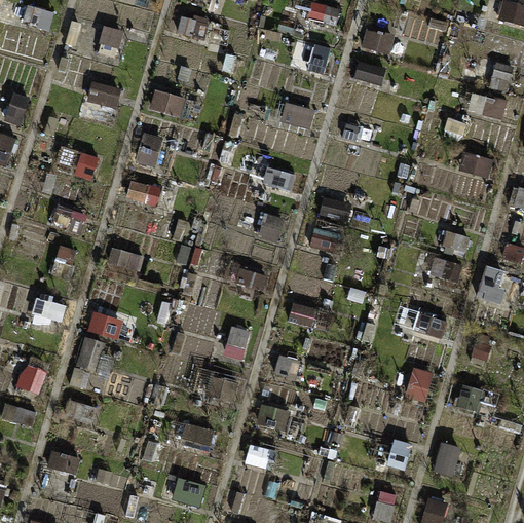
[(46,30),(51,11),(10,0),(2,0),(0,8),(0,21),(21,27),(23,21),(36,24),(35,27),(46,30)]
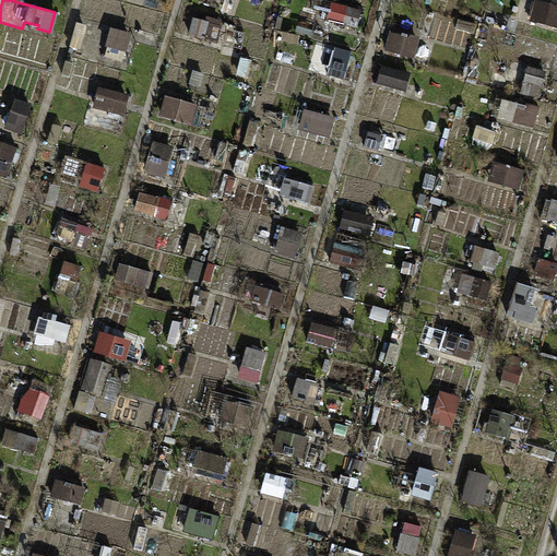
[(556,27),(556,4),(541,0),(536,0),(530,21),(556,27)]
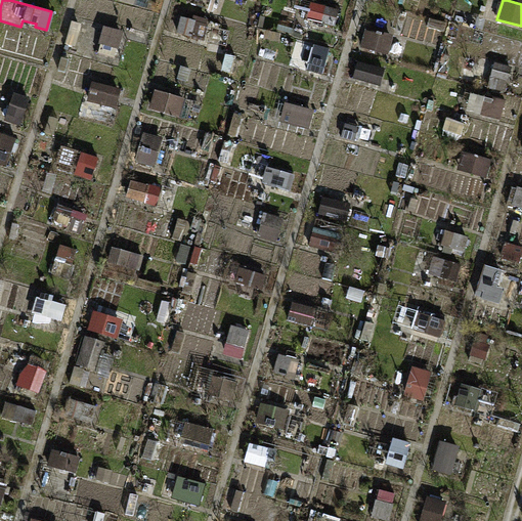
[(334,25),(338,8),(312,1),(308,17),(334,25)]
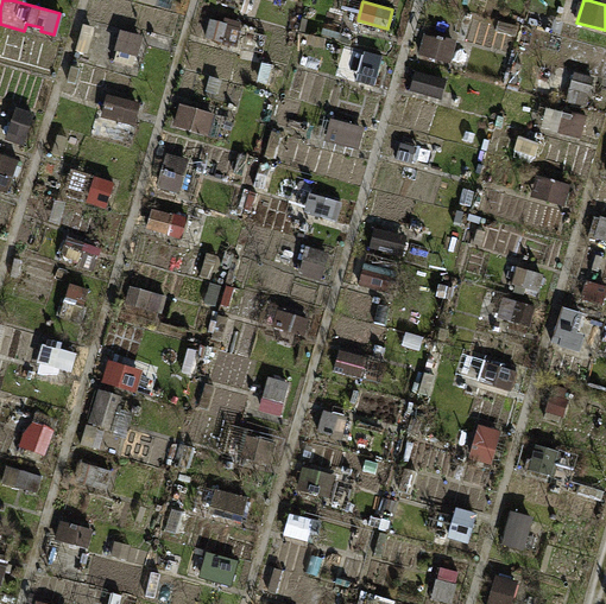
[(233,46),(239,27),(208,18),(202,37),(233,46)]
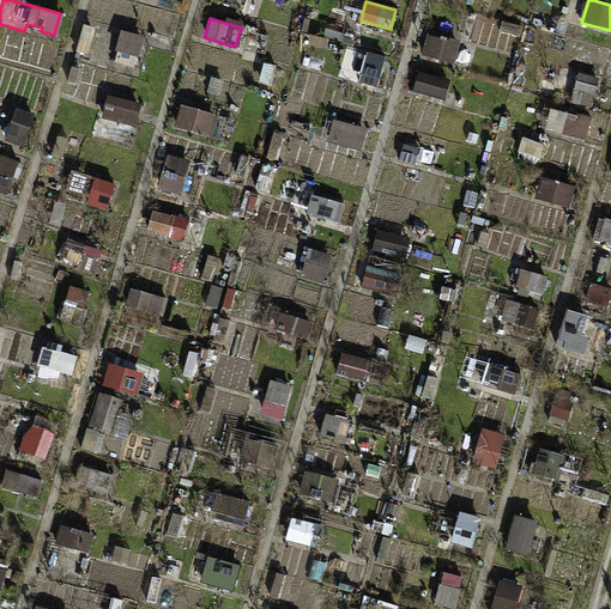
[(498,29),(519,34),(522,24),(501,18),(498,29)]
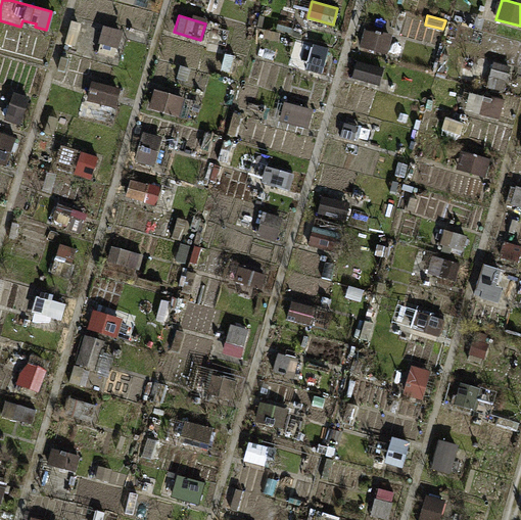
[(63,39),(72,42),(78,22),(69,20),(63,39)]
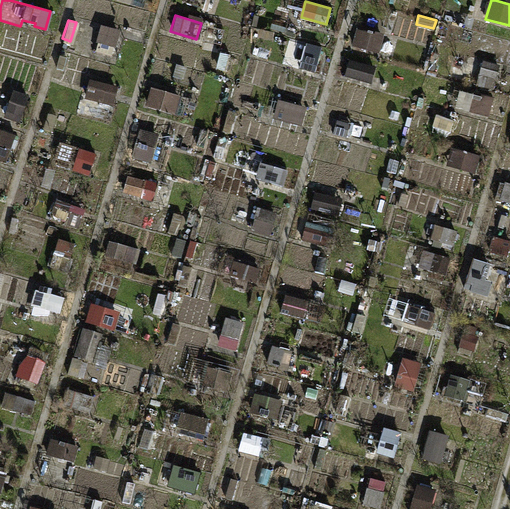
[(100,24),(95,42),(97,42),(95,51),(118,58),(124,36),(118,34),(119,29),(100,24)]
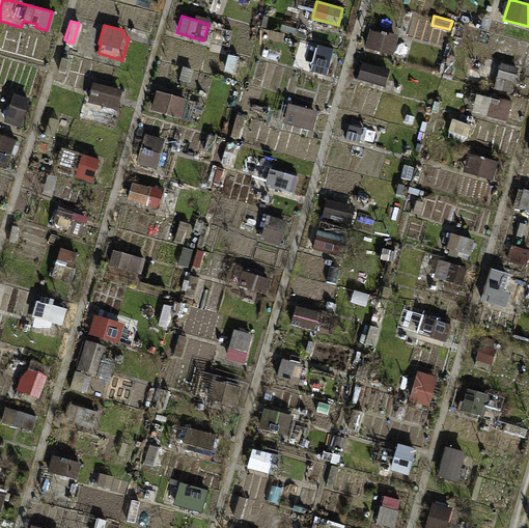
[(362,52),(392,60),(398,36),(369,28),(362,52)]
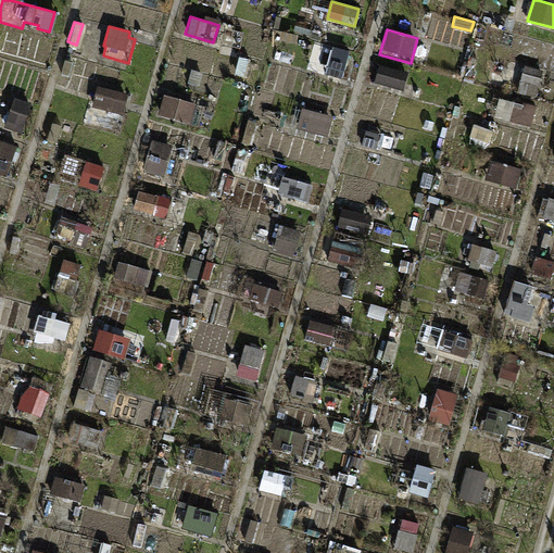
[(325,77),(341,82),(348,52),(332,48),(325,77)]
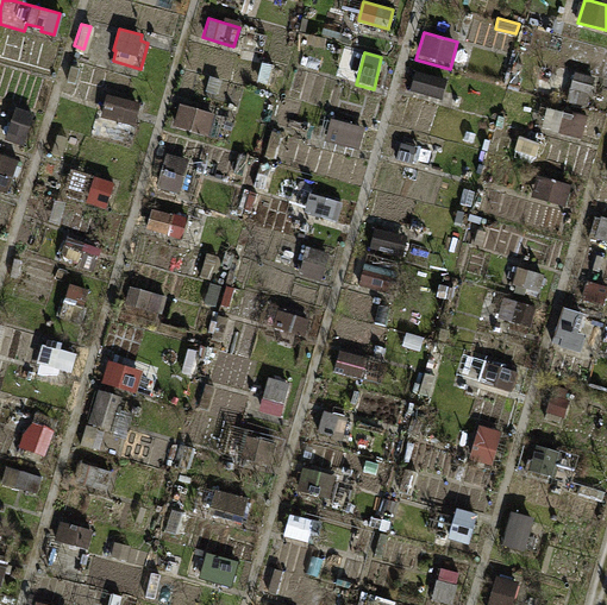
[(62,88),(74,92),(81,68),(69,64),(62,88)]
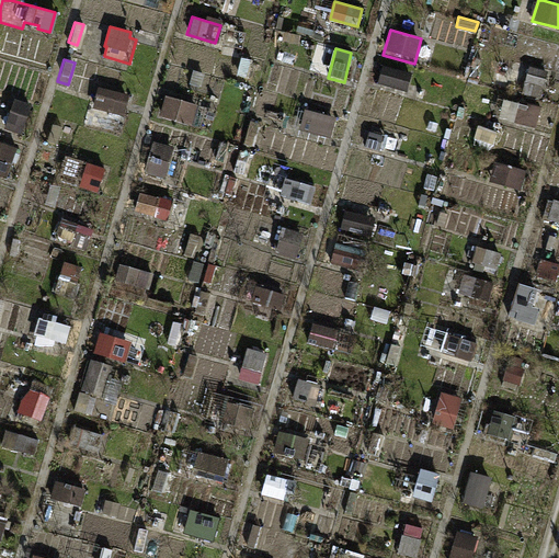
[(376,83),(406,91),(411,72),(381,64),(376,83)]
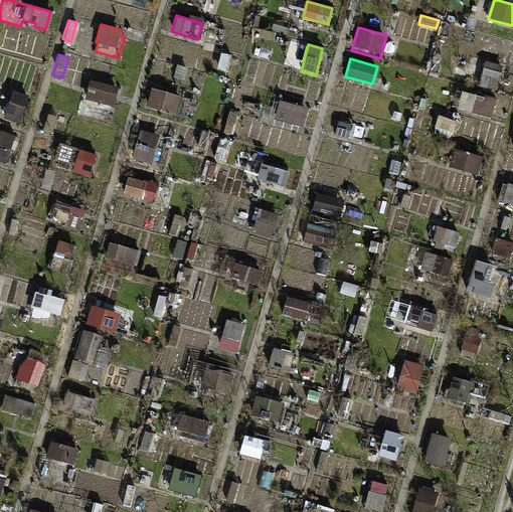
[(478,82),(496,88),(503,65),(485,59),(478,82)]
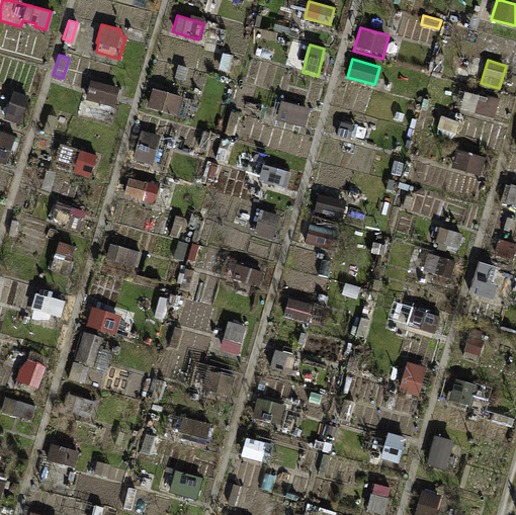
[(113,106),(118,87),(90,80),(85,99),(113,106)]
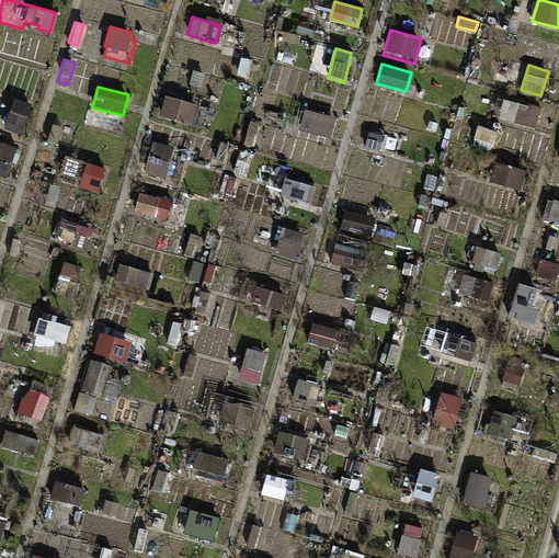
[(157,115),(191,125),(197,104),(163,94),(157,115)]
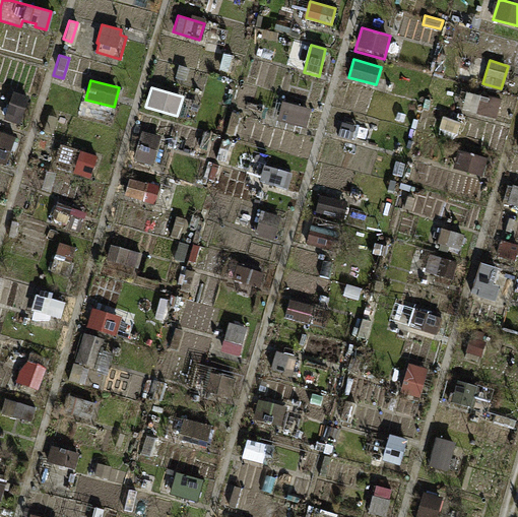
[(497,118),(501,99),(480,94),(481,90),(468,88),(463,110),(497,118)]
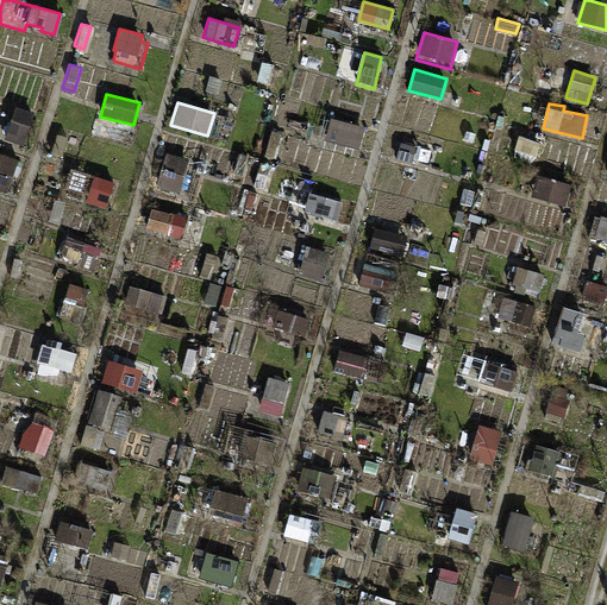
[(5,140),(23,146),(33,113),(16,108),(5,140)]
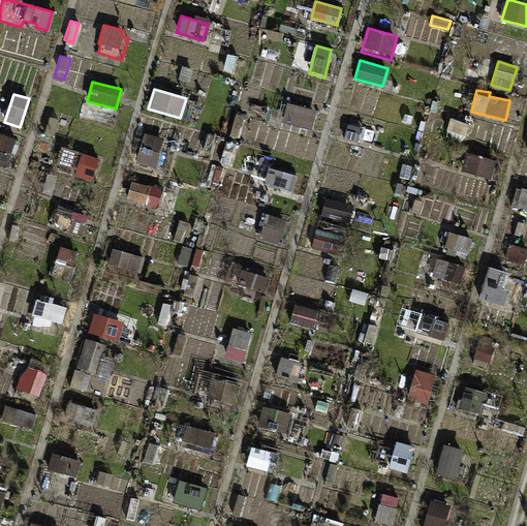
[(277,120),(311,128),(316,110),(281,101),(277,120)]
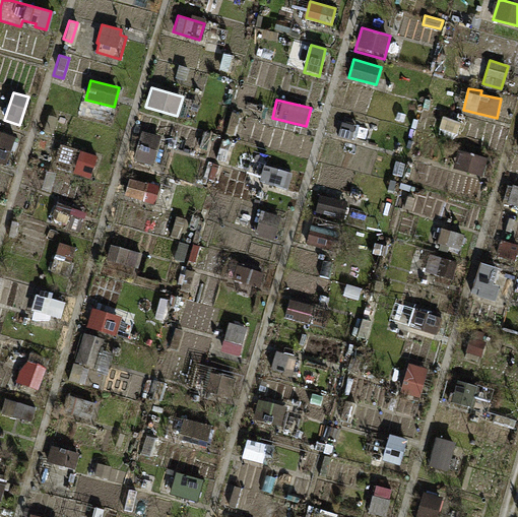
[(337,134),(347,136),(350,125),(340,122),(337,134)]
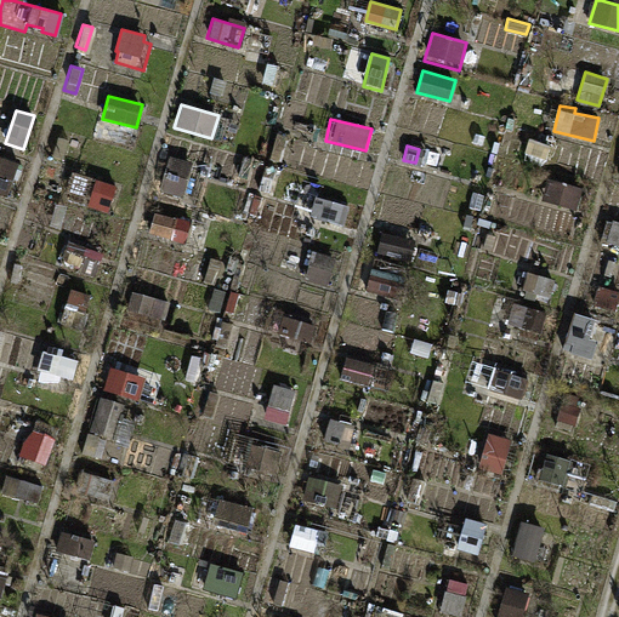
[(0,194),(7,196),(18,161),(0,155),(0,194)]
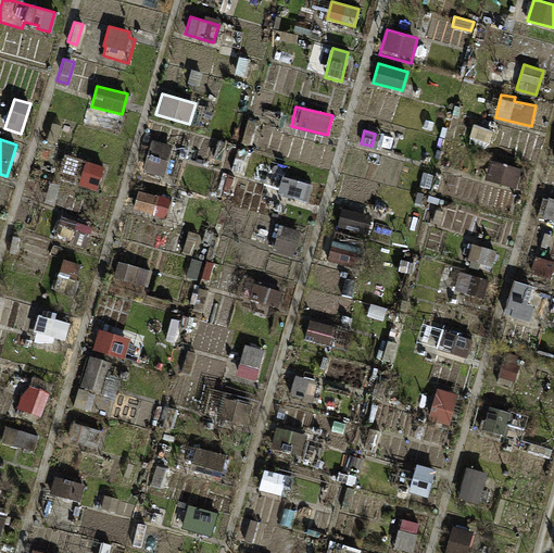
[(142,170),(162,176),(172,147),(152,140),(142,170)]
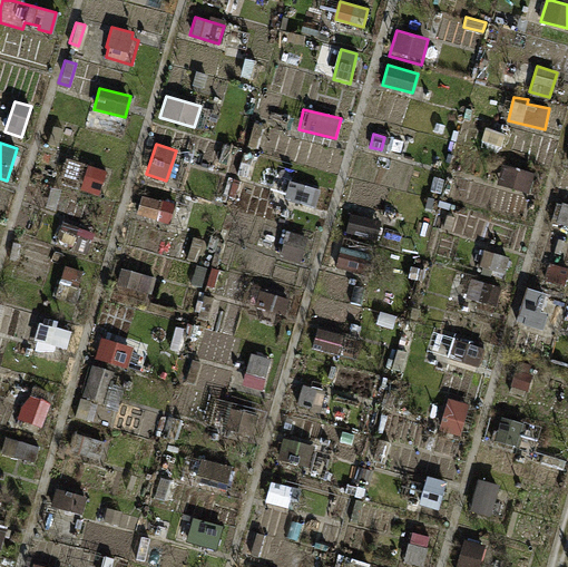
[(528,193),(534,173),(502,164),(497,184),(528,193)]
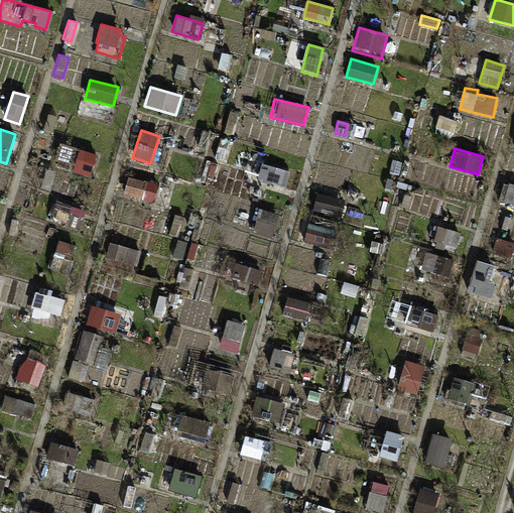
[(73,171),(90,176),(96,154),(80,149),(73,171)]
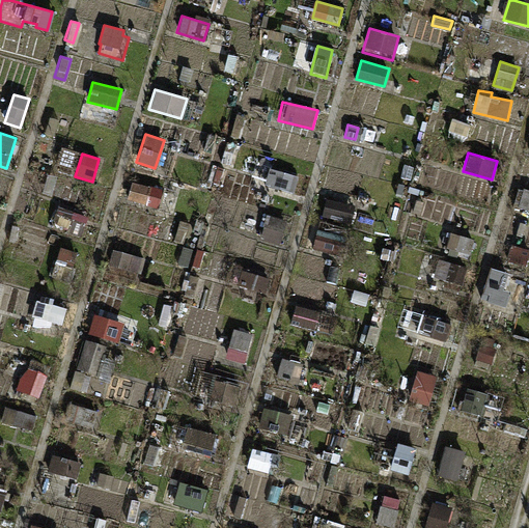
[(266,186),(294,192),(298,175),(270,169),(266,186)]
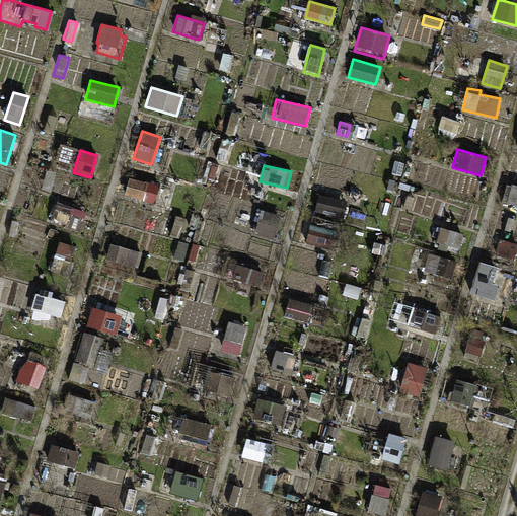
[(153,203),(157,185),(129,177),(124,195),(153,203)]
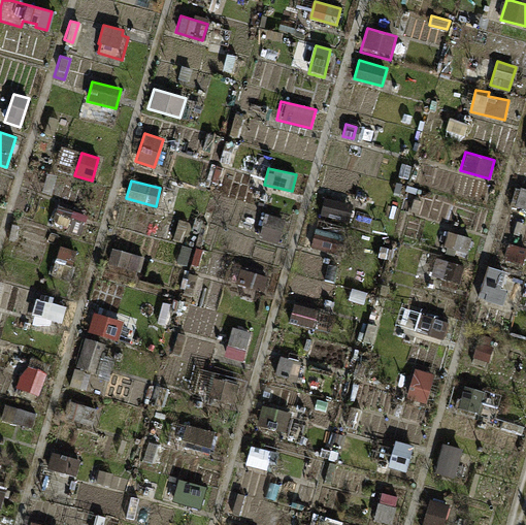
[(514,206),(525,209),(525,189),(519,188),(519,189),(514,188),(510,201),(515,202),(514,206)]
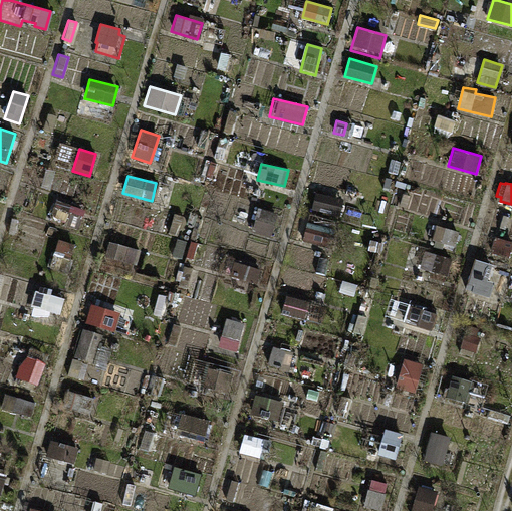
[(335,198),(316,192),(311,207),(331,213),(335,198)]
